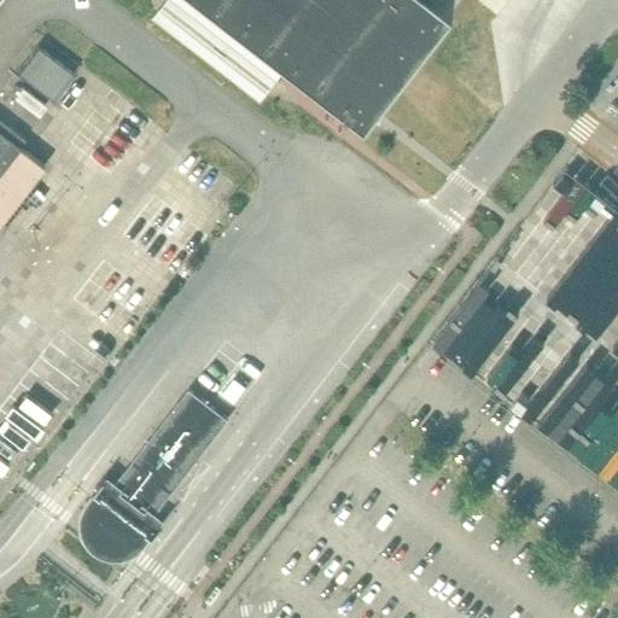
[(292,59),(216,0),(165,0),(152,18),(260,101),(292,59)]
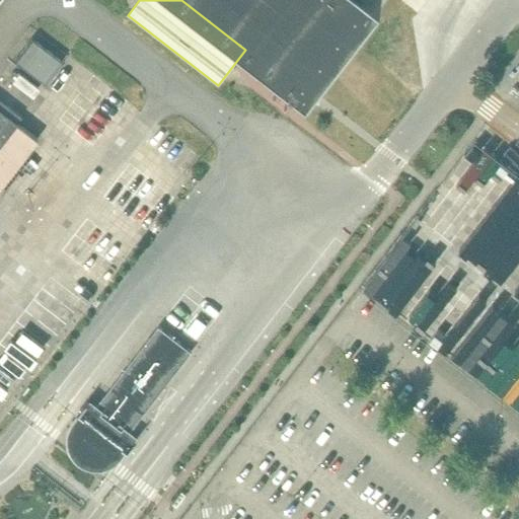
[(194,0),(308,86),(376,0),(194,0)]
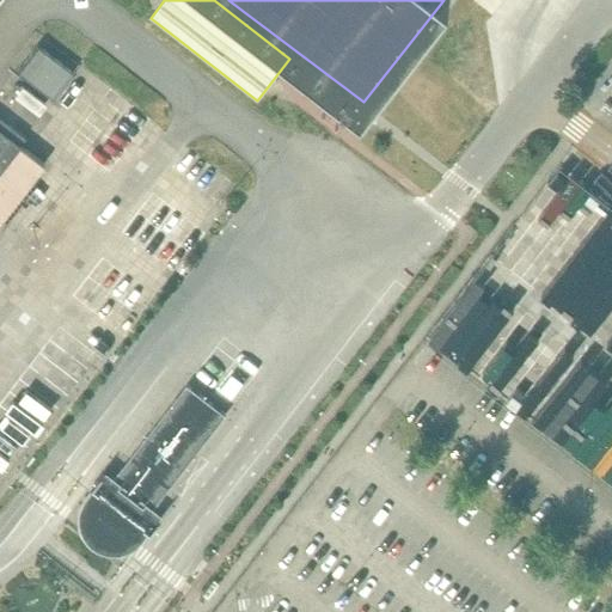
[(37,46),(17,71),(51,98),(72,73),(37,46)]
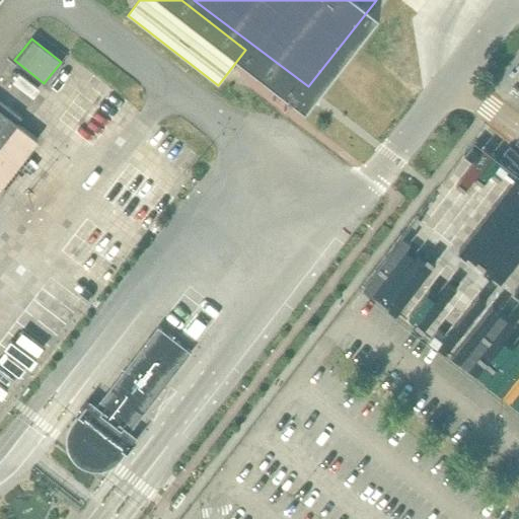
[(20,117),(0,99),(0,186),(36,139),(15,123),(20,117)]
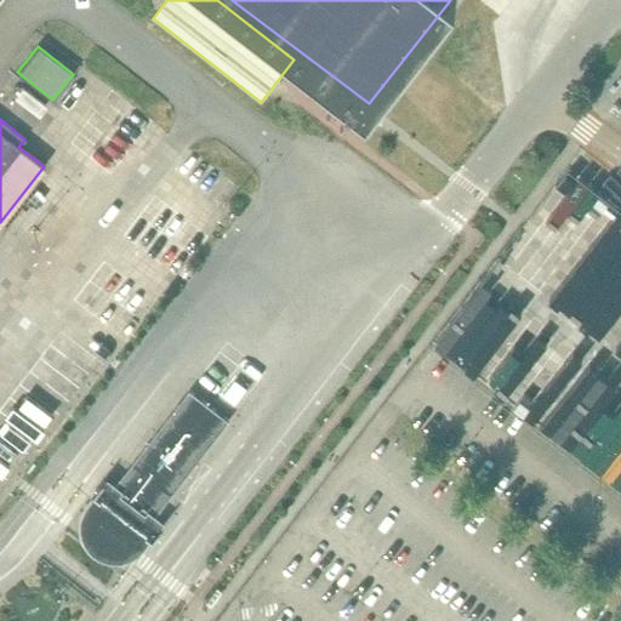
[(567,178),(567,204),(614,204),(614,178),(567,178)]
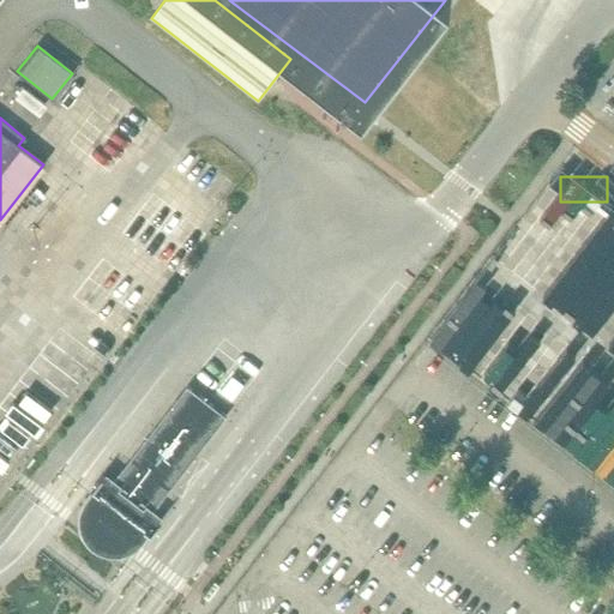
[(84,511),(84,516),(84,518),(84,522),(85,527),(86,531),(89,536),(92,540),(96,543),(100,546),(104,548),(109,549),(114,549),(119,549),(124,548),(128,547),(133,545),(137,541),(139,539),(146,529),(151,533),(161,519),(151,512),(226,416),(185,386),(112,483),(101,475),(92,486),(97,491),(90,500),(88,504),(86,507),(84,511)]
